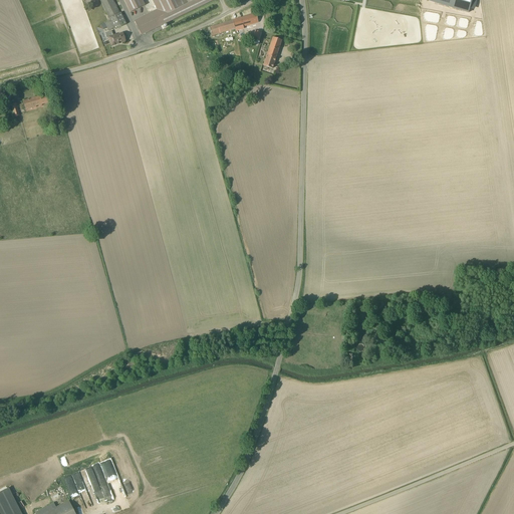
[(125,24),(120,13),(119,13),(112,0),(98,0),(108,19),(109,21),(100,25),(102,30),(106,28),(108,31),(113,29),(114,30),(125,24)]
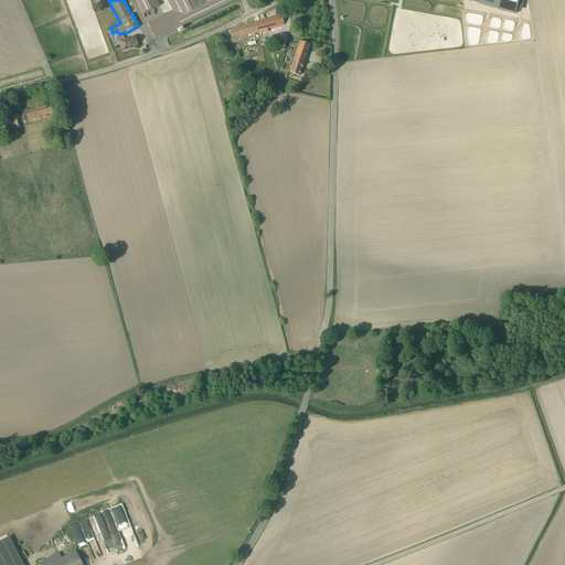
[(158,7),(155,0),(136,0),(142,14),(158,7)]
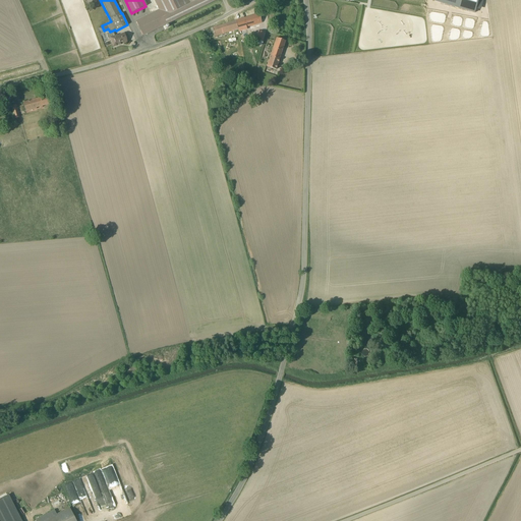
[(153,0),(159,10),(135,21),(142,36),(215,0),(153,0)]
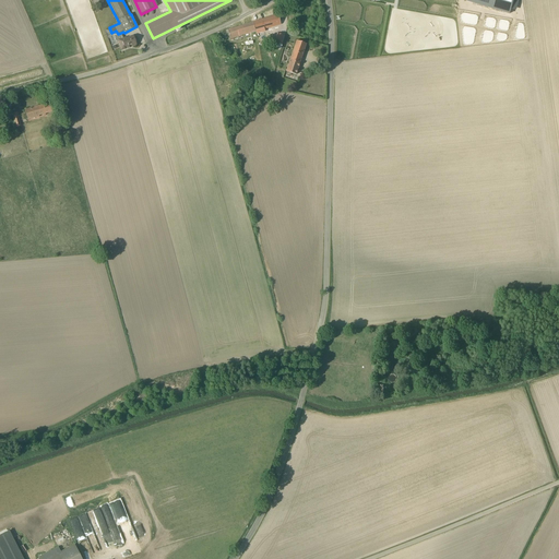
[(280,28),(282,28),(277,15),(252,22),(254,31),(264,28),(264,30),(271,27),(272,32),(280,30),(280,28)]
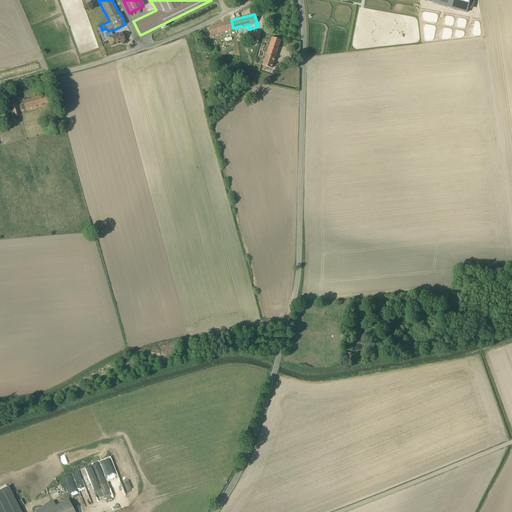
[(224,31),(233,28),(231,21),(208,27),(211,36),(224,32),(224,31)]
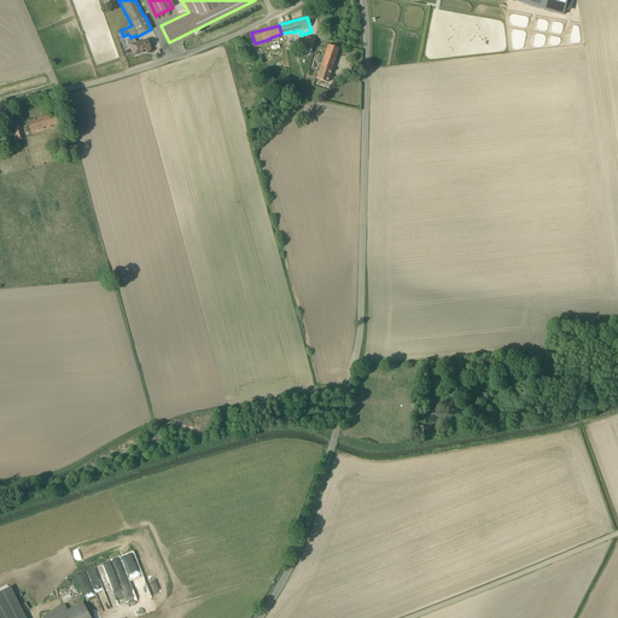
[(127,40),(128,46),(130,45),(134,57),(143,53),(141,50),(145,50),(146,52),(151,51),(147,40),(139,42),(139,41),(135,42),(134,38),(127,40)]
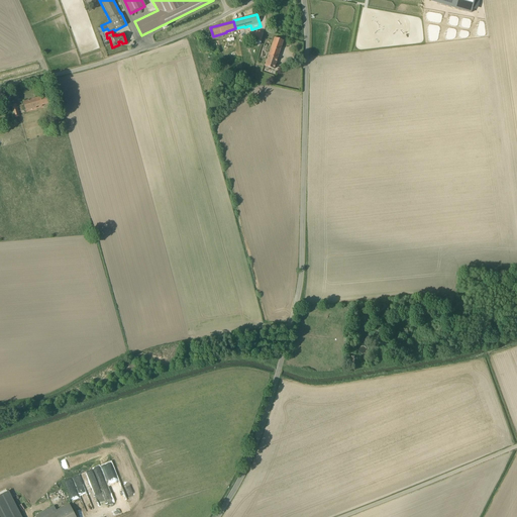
[(283,41),(274,37),(264,67),(265,67),(264,69),(268,71),(269,68),(274,70),(283,41)]
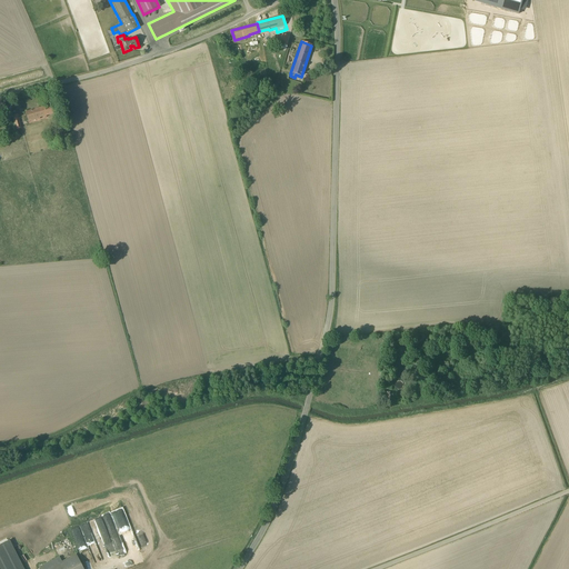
[(261,45),(250,48),(252,55),(263,51),(261,45)]
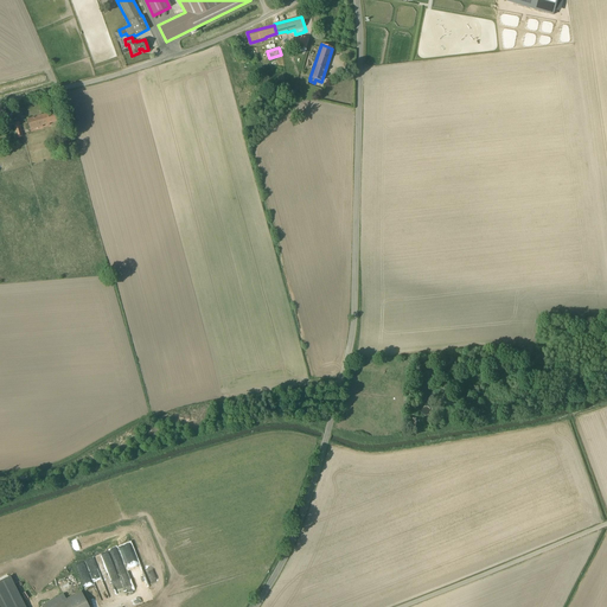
[(63,117),(62,113),(58,114),(57,112),(27,120),(30,131),(42,127),(42,126),(48,125),(48,126),(49,126),(49,125),(61,121),(59,119),(63,117)]
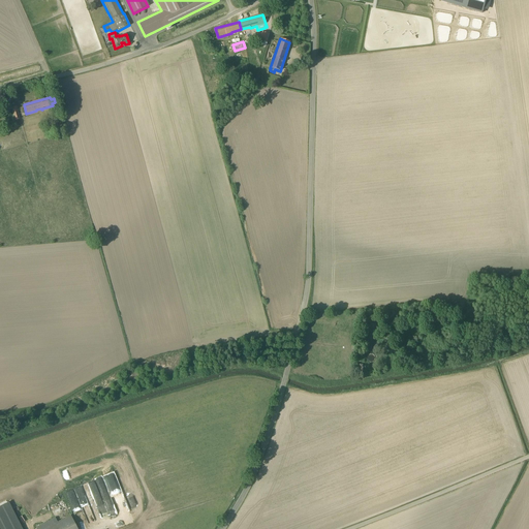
[(21,528),(8,503),(0,506),(0,528),(21,528)]
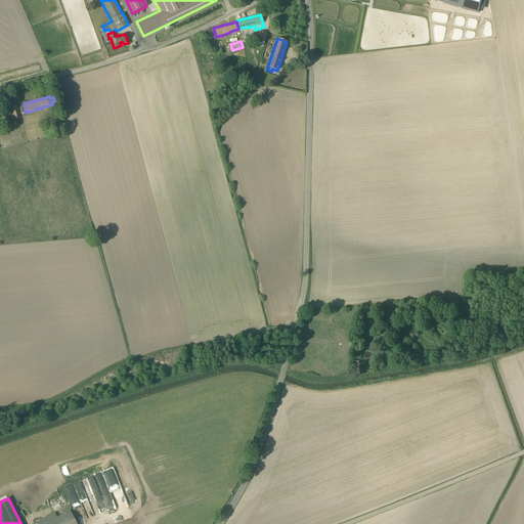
[(76,523),(70,510),(56,517),(54,513),(36,522),(36,523),(76,523)]
